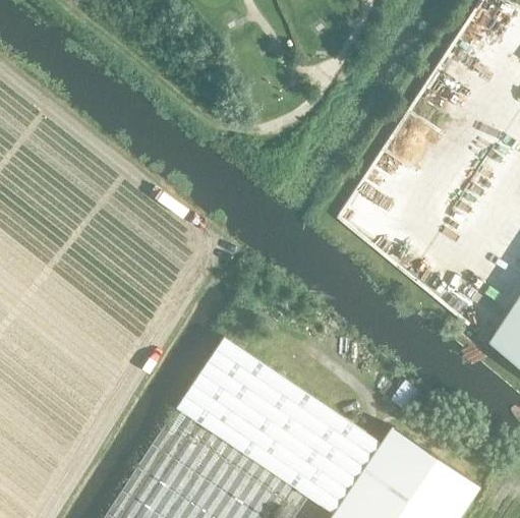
[(501,256),(519,271),(519,237),(517,235),(501,256)]
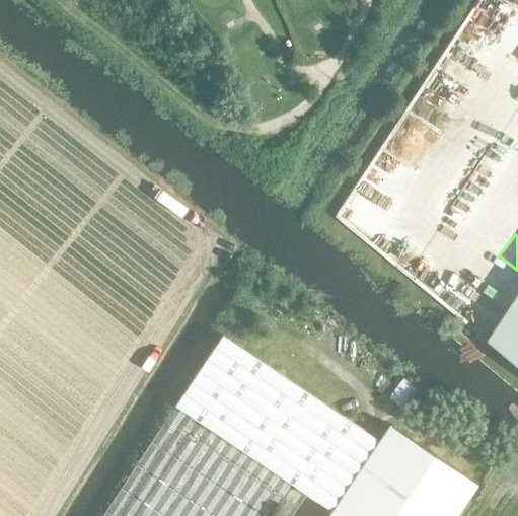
[(517,293),(486,342),(517,367),(517,293)]
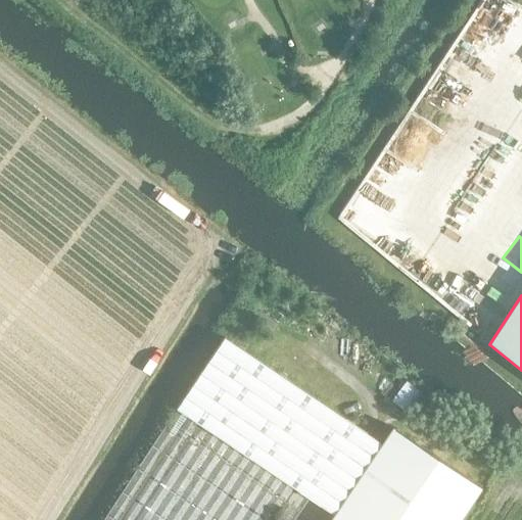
[(383,446),(225,338),(177,409),(177,410),(292,487),(335,516),(383,446)]
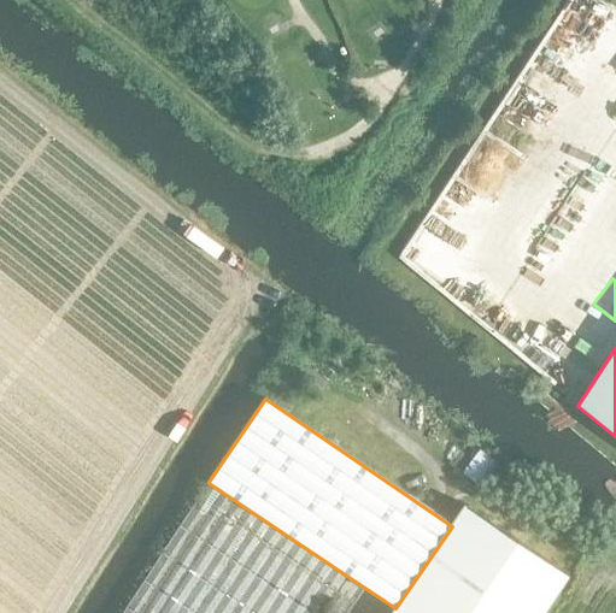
[(209,483),(123,612),(322,612),(347,576),(209,483)]
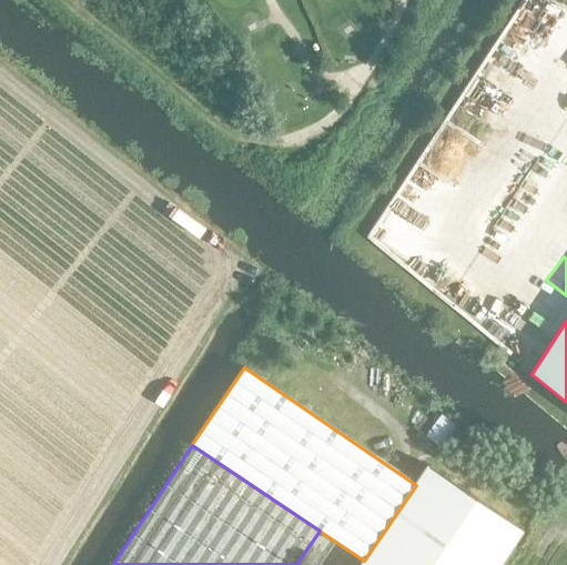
[(364,561),(361,564),(499,564),(523,531),(428,467),(416,485),(364,561)]
